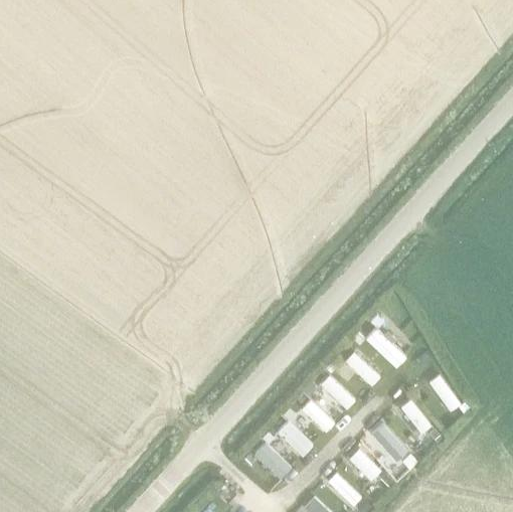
[(366,339),(396,368),(406,357),(392,343),(395,340),(388,333),(384,336),(376,329),(366,339)]
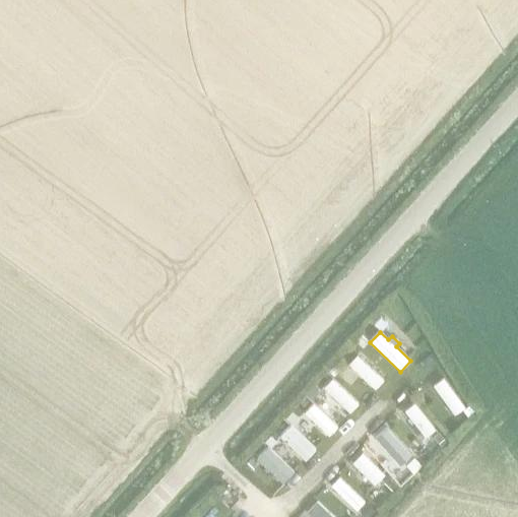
[(384,381),(358,357),(349,366),(376,390),(384,381)]
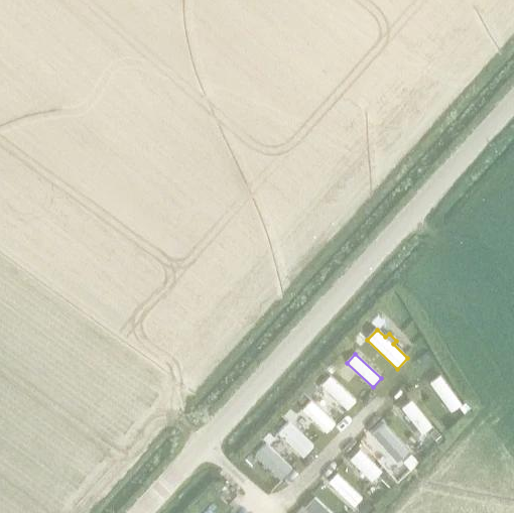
[(462,405),(440,376),(430,383),(452,412),(462,405)]
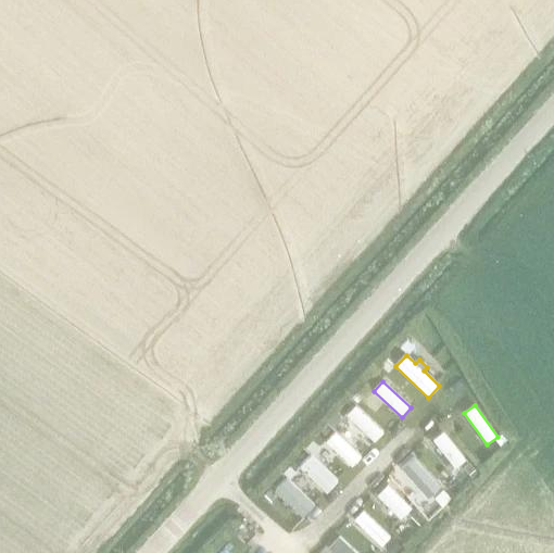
[(386,434),(359,406),(350,416),(376,443),(386,434)]
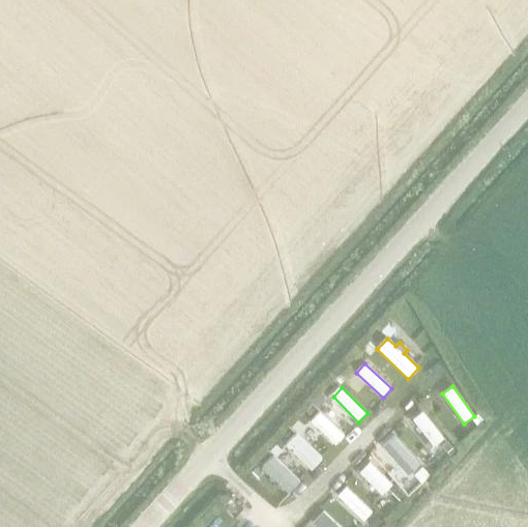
[(345,437),(320,412),(311,420),(336,445),(345,437)]
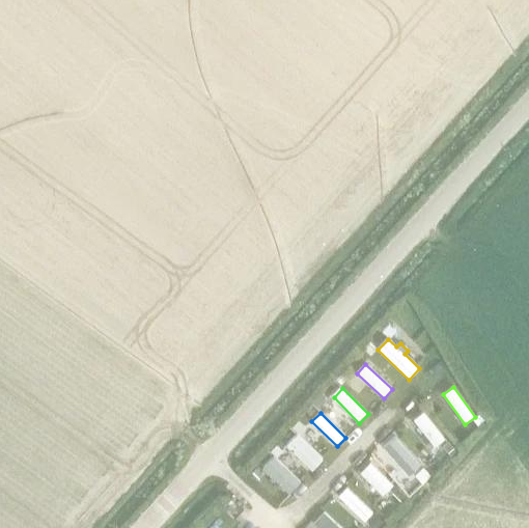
[(445,439),(423,413),(414,421),(425,436),(421,439),(426,446),(430,442),(435,447),(445,439)]
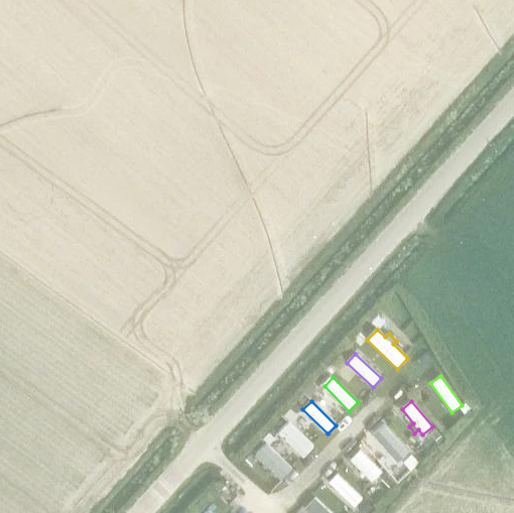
[(312,449),(287,424),(279,433),(304,458),(312,449)]
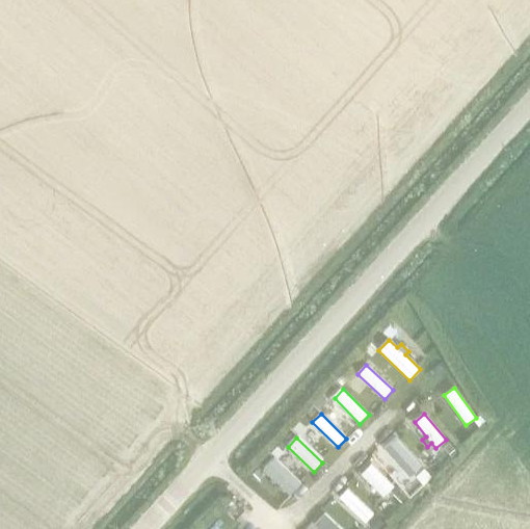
[(418,461),(397,439),(388,448),(400,461),(396,466),(402,472),(406,468),(408,470),(418,461)]
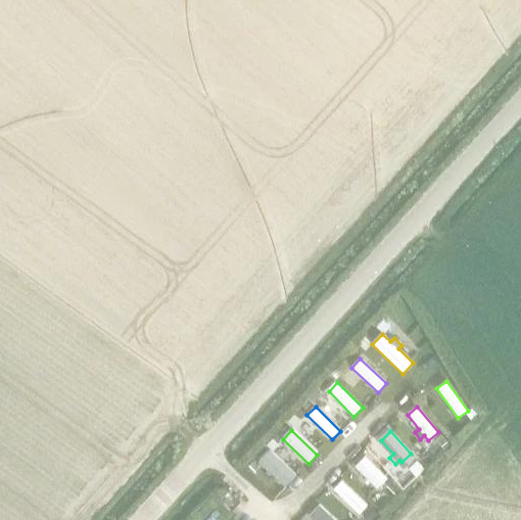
[(387,478),(366,457),(356,467),(368,479),(365,482),(367,485),(371,482),(377,488),(387,478)]
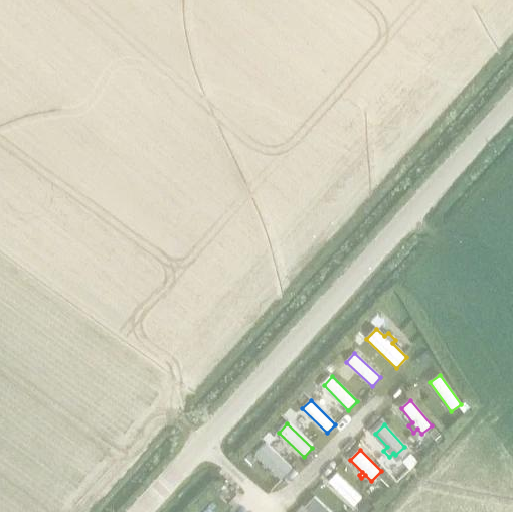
[(362,497),(337,474),(329,482),(354,506),(362,497)]
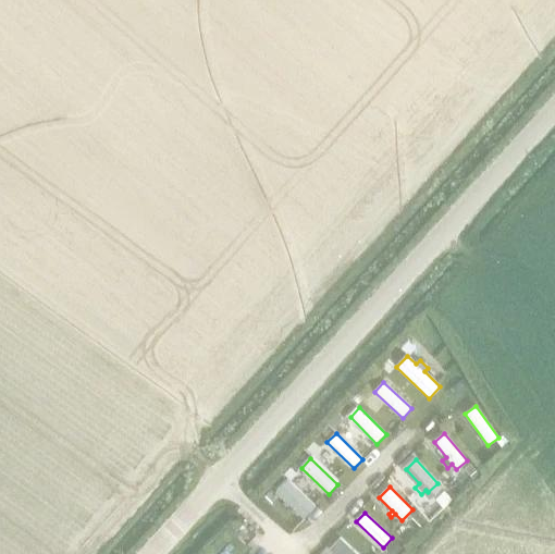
[(358,553),(341,538),(331,548),(337,553),(358,553)]
